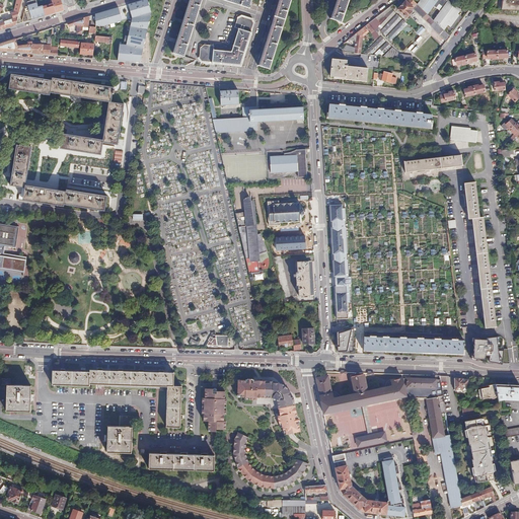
[(22,0),(17,0),(17,3),(15,13),(12,14),(14,19),(18,17),(22,0)]
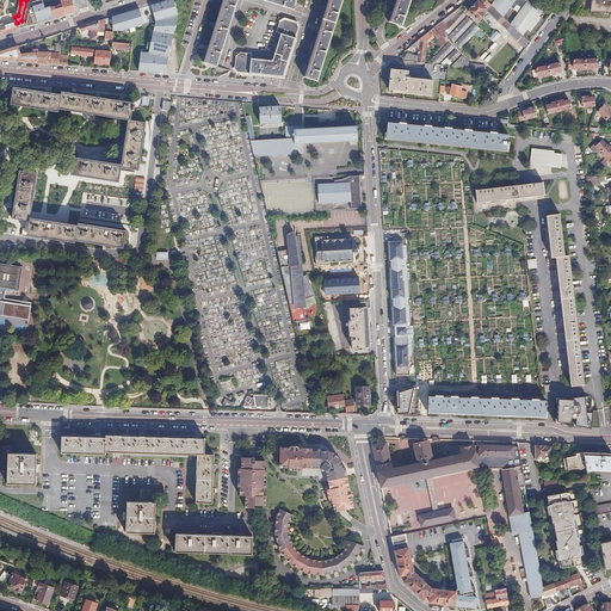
[(47,22),(54,19),(50,8),(49,4),(44,5),(42,0),(38,0),(34,1),(32,4),(35,12),(30,13),(26,28),(47,22)]
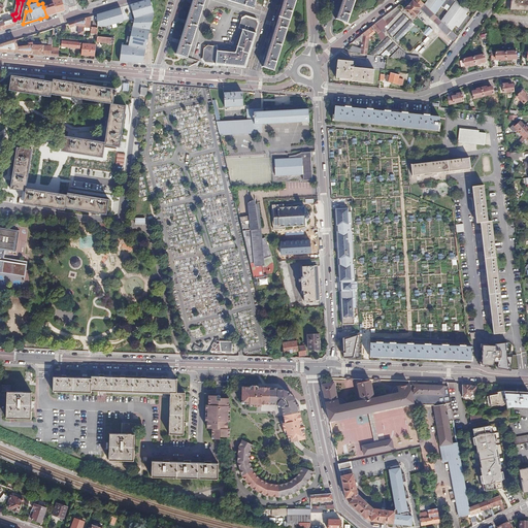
[(62,0),(52,0),(54,4),(47,6),(45,0),(41,0),(43,7),(46,17),(65,10),(62,0)]
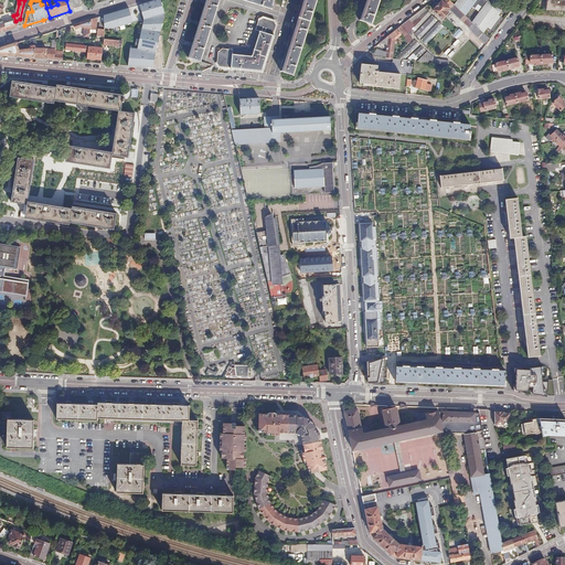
[(161,0),(152,0),(137,4),(141,19),(164,12),(161,0)]
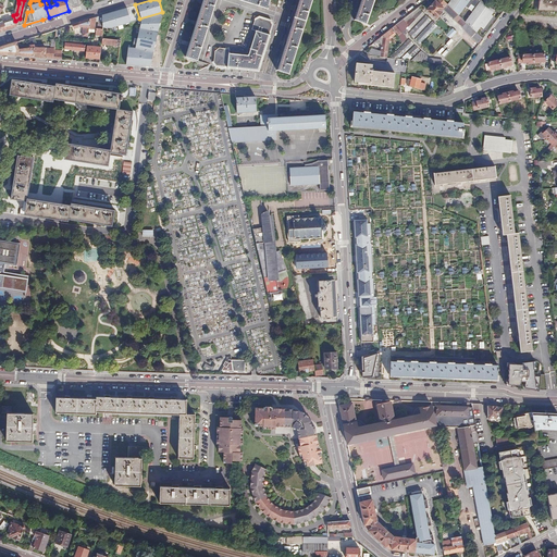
[(271,0),(202,0),(186,58),(198,61),(215,0),(239,0),(269,9),(271,0)]
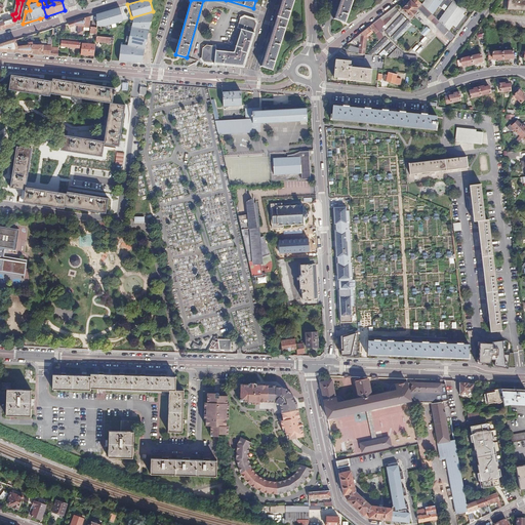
[(293,0),(281,0),(274,26),(261,67),(272,70),(293,0)]
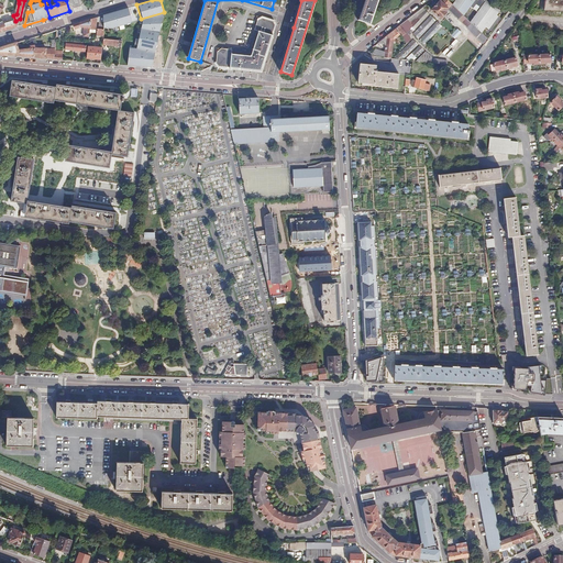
[(365,0),(359,20),(371,24),(378,0),(365,0)]
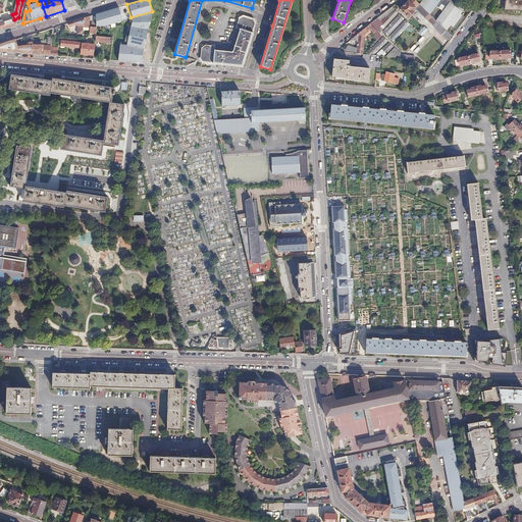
[(420,5),(414,0),(409,0),(400,10),(408,17),(413,12),(412,11),(415,7),(420,13),(424,9),(420,5)]
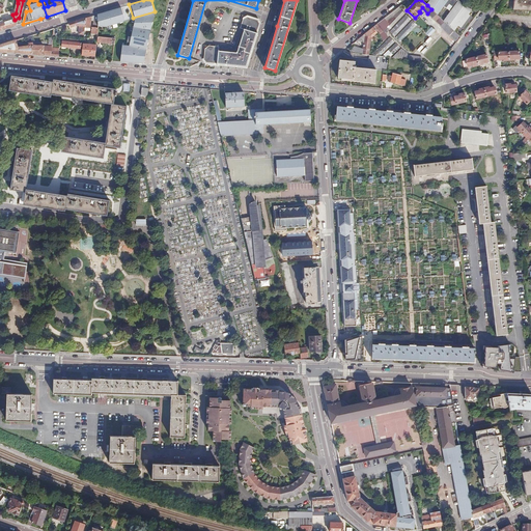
[(430,0),(427,5),(431,9),(438,16),(440,18),(445,22),(454,31),(458,26),(464,19),(465,20),(468,15),(471,10),(456,0),(450,0),(449,0),(430,0)]
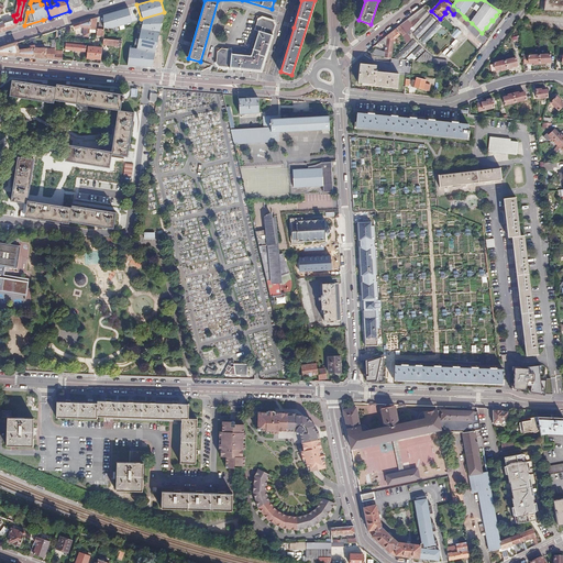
[(562,0),(544,0),(544,10),(562,11),(562,0)]
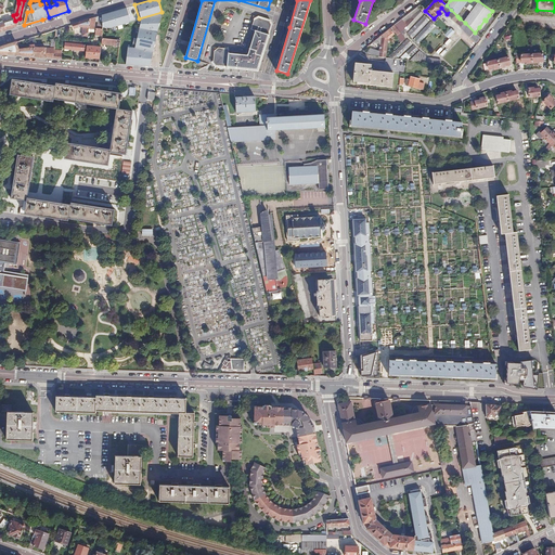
[(130,5),(101,14),(104,26),(113,28),(134,22),(130,5)]
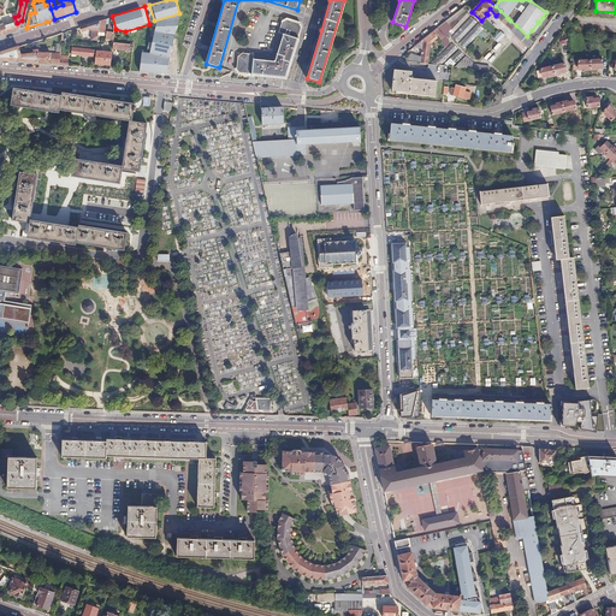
[(468,16),(462,9),(455,15),(434,30),(445,40),(468,16)]
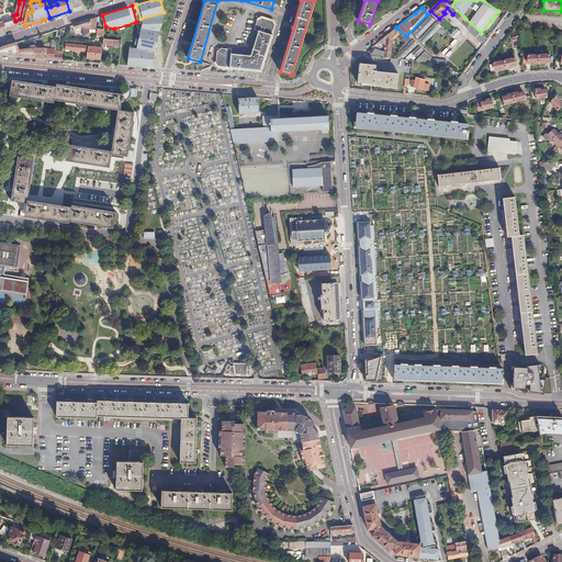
[(452,14),(460,21),(463,17),(457,10),(452,14)]
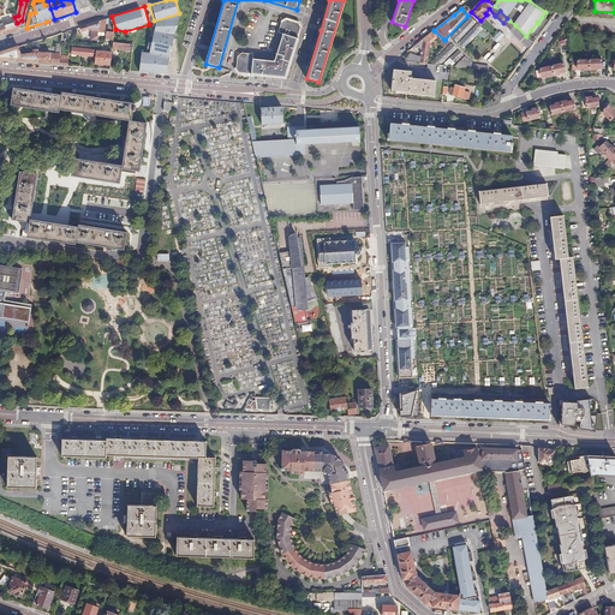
[(179,13),(154,21),(151,27),(175,31),(179,13)]
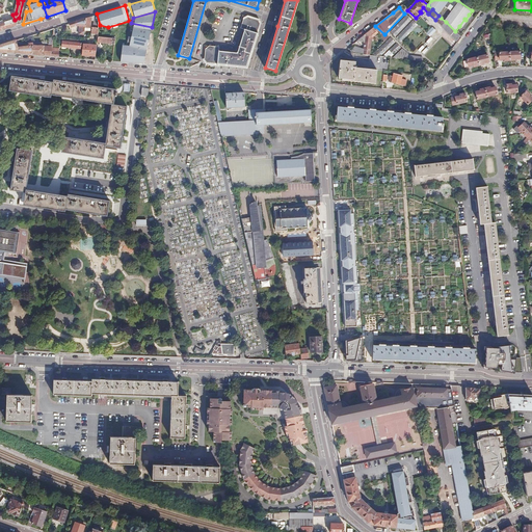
[(464,19),(459,26),(462,28),(471,16),(469,15),(466,20),(464,19)]
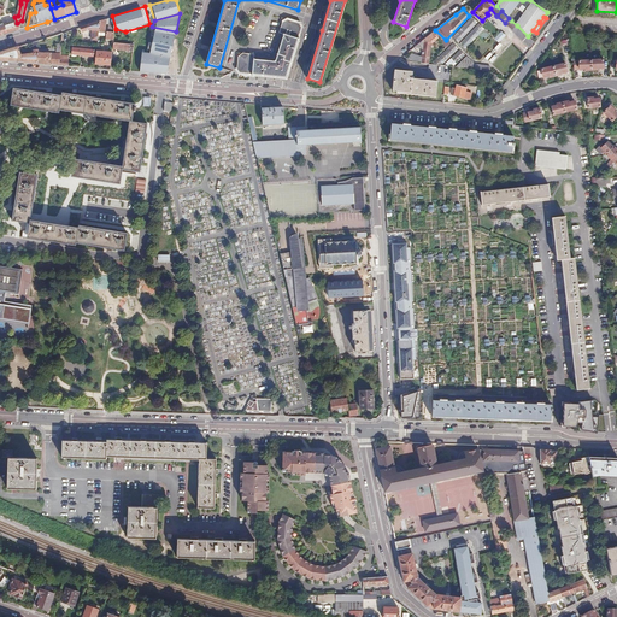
[(476,23),(471,18),(452,37),(457,42),(476,23)]
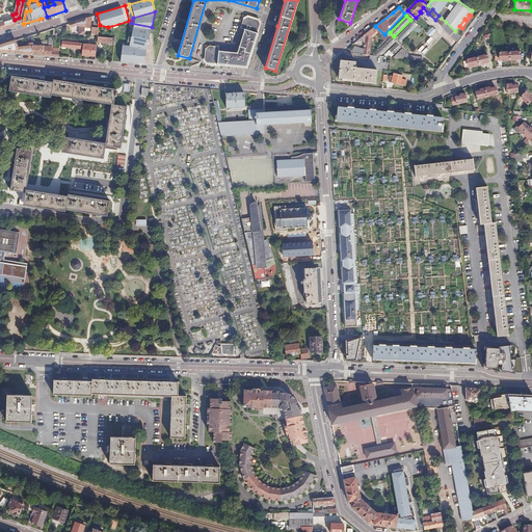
[(435,20),(442,26),(446,22),(441,18),(439,16),(435,20)]
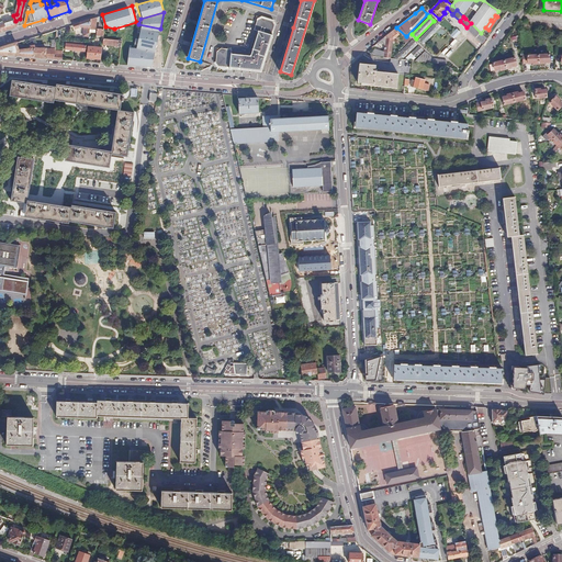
[(272,21),(261,18),(257,20),(247,51),(221,48),(217,52),(215,64),(218,66),(259,70),(268,43),(269,42),(274,24),(272,21)]
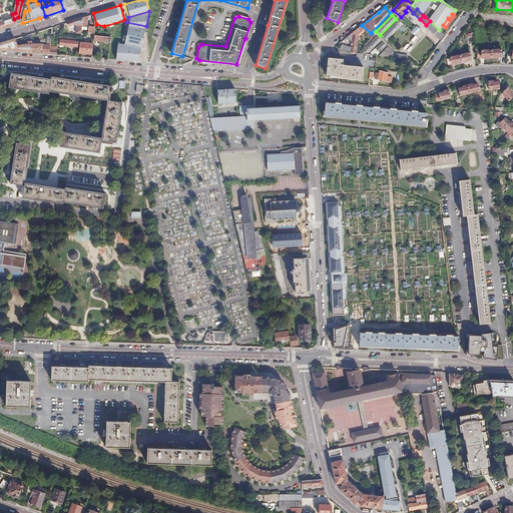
[(4,21),(0,22),(0,29),(16,25),(18,17),(14,19),(12,19),(4,21)]
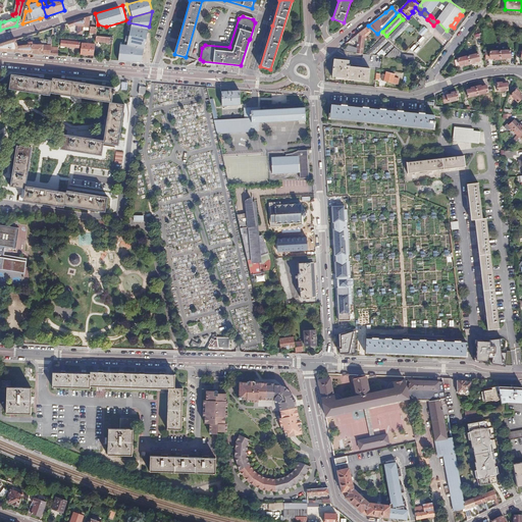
[(69,22),(71,27),(74,25),(84,27),(85,17),(69,22)]
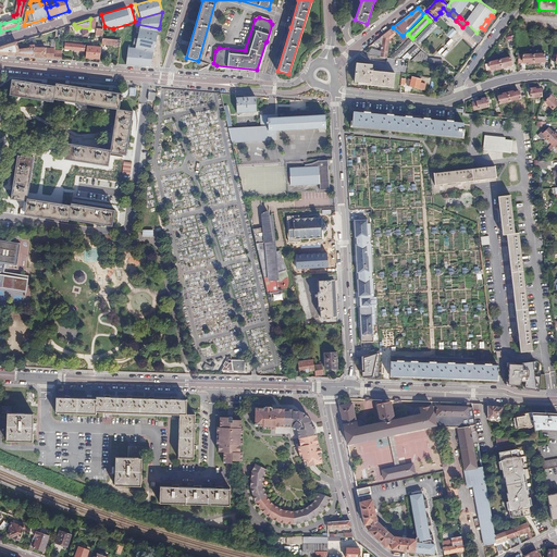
[(436,26),(432,22),(415,40),(419,45),(436,26)]
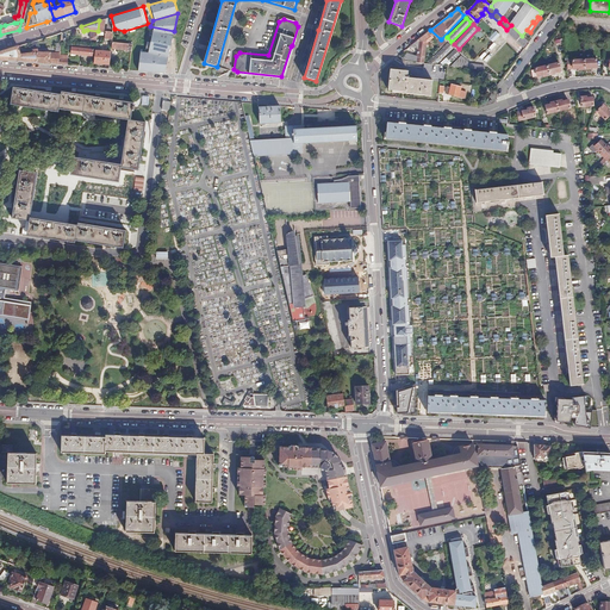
[(523,48),(529,42),(522,36),(511,25),(506,30),(505,31),(523,48)]
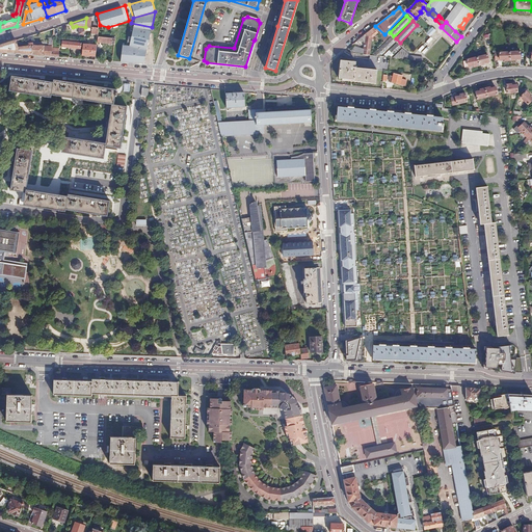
[(131,23),(131,24),(126,46),(147,50),(152,27),(131,23)]
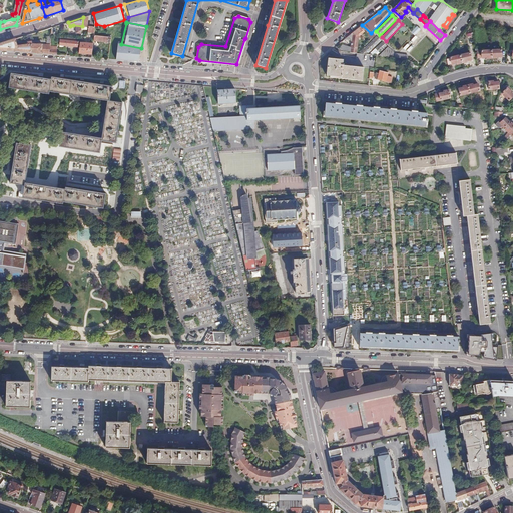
[(408,29),(403,25),(387,42),(391,46),(408,29)]
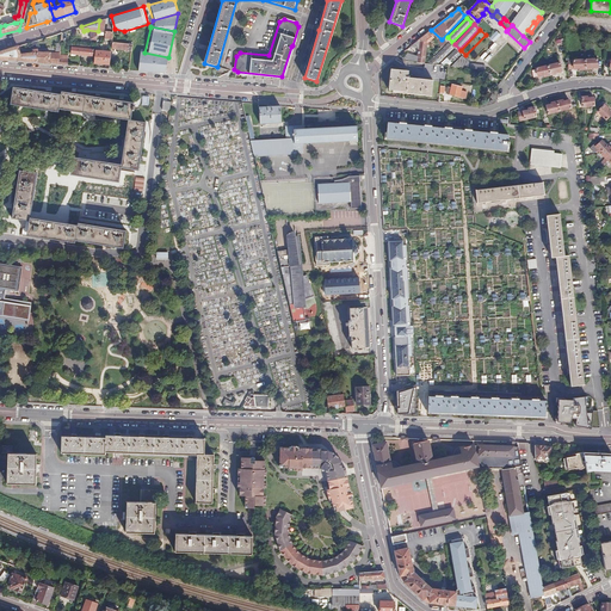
[(434,39),(429,32),(419,39),(420,42),(430,43),(434,39)]
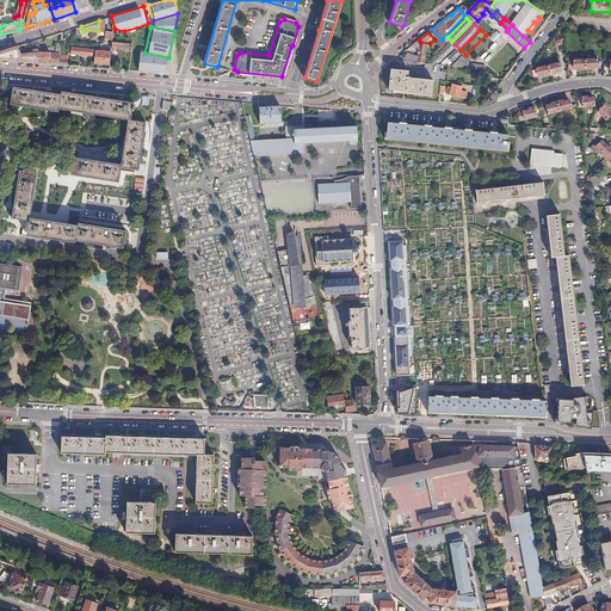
[(497,32),(489,39),(493,42),(493,43),(500,36),(497,32)]
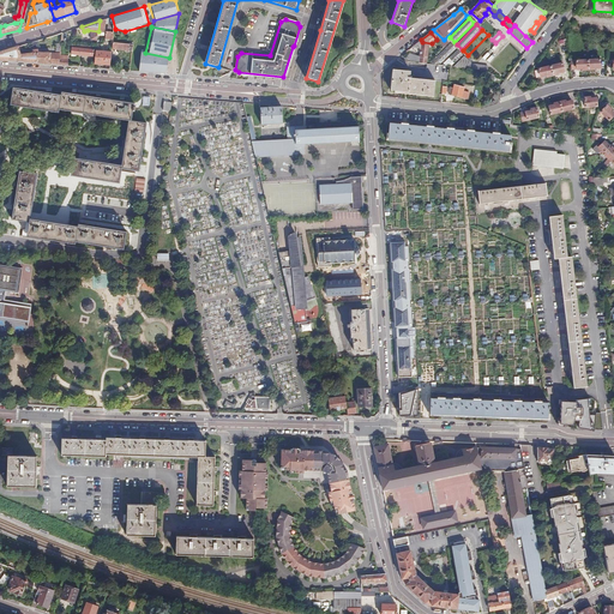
[(510,41),(504,36),(483,58),(489,62),(510,41)]
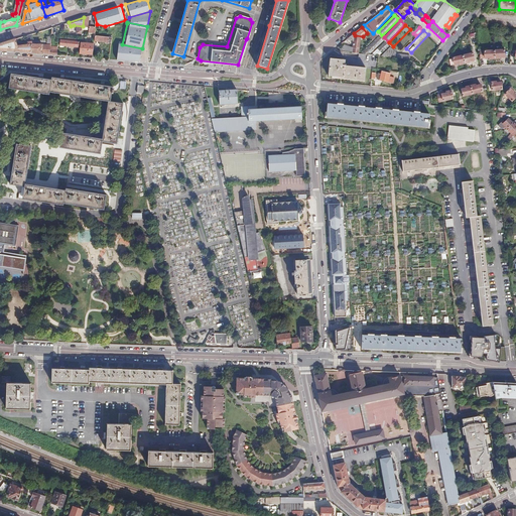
[(416,35),(413,33),(411,31),(395,48),(400,52),(416,35)]
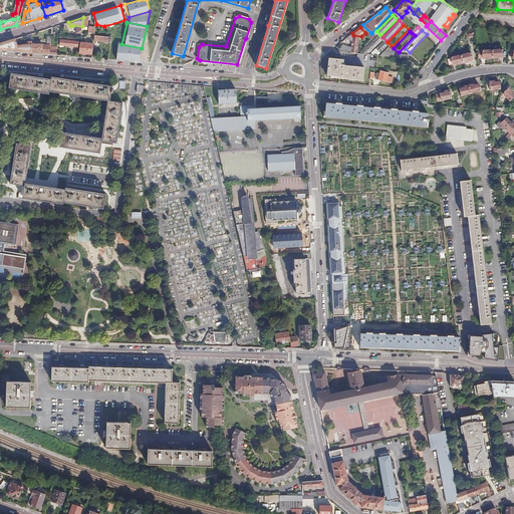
[(341,51),(356,53),(358,38),(361,36),(353,35),(353,36),(351,48),(347,48),(343,41),(340,42),(336,47),(341,51)]
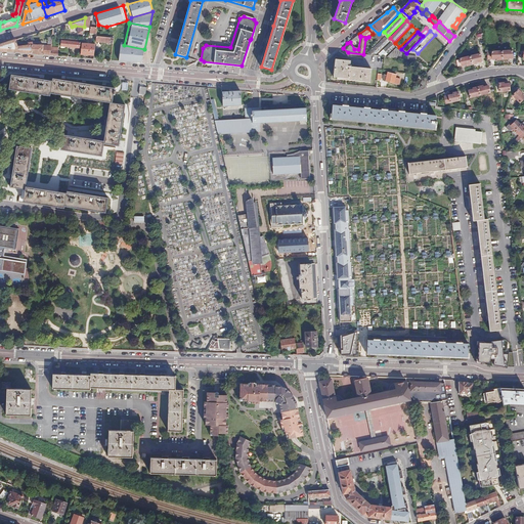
[(367,54),(376,55),(389,42),(384,37),(367,54)]
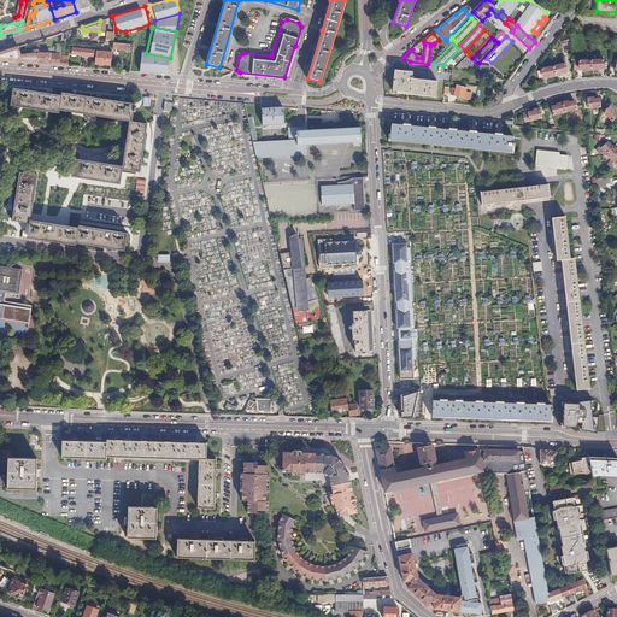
[(518,48),(513,43),(493,64),(498,70),(518,48)]
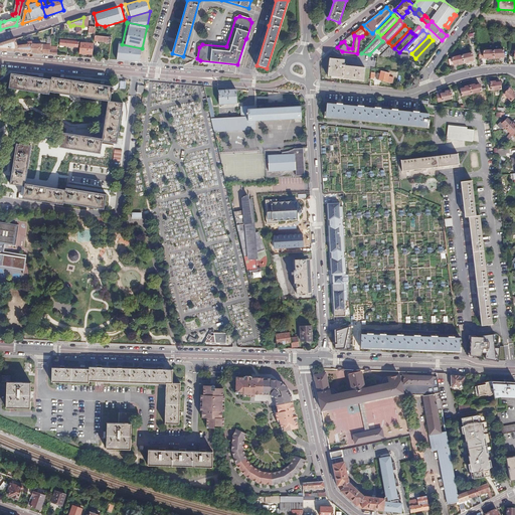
[(75,38),(60,37),(60,39),(59,39),(59,45),(78,47),(78,41),(75,41),(75,38)]
